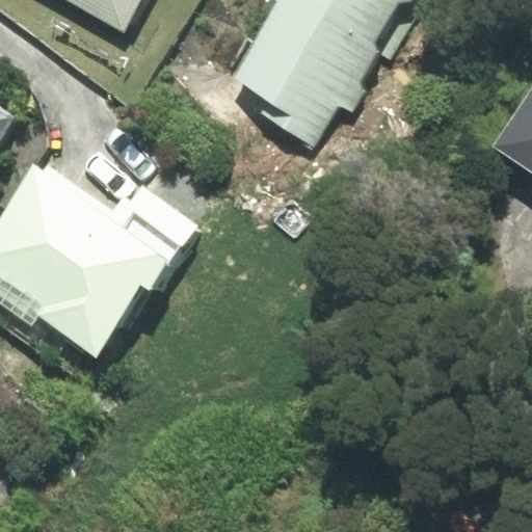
[(75,0),(122,25),(135,0),(75,0)]
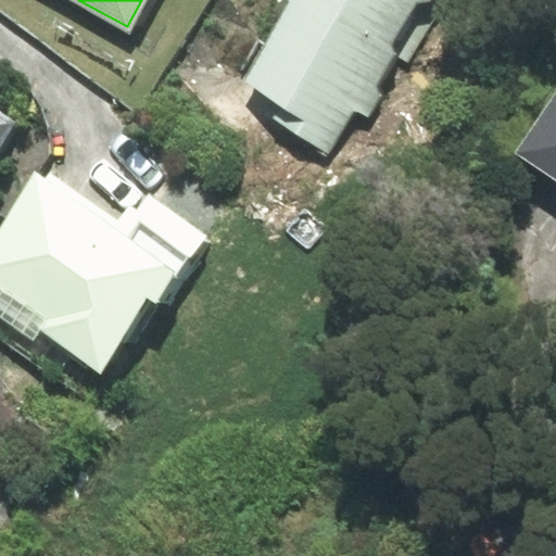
[(294,0),(244,84),(276,102),(267,116),(329,153),(356,108),(369,115),(382,92),(376,88),(396,55),(411,64),(447,0),(294,0)]
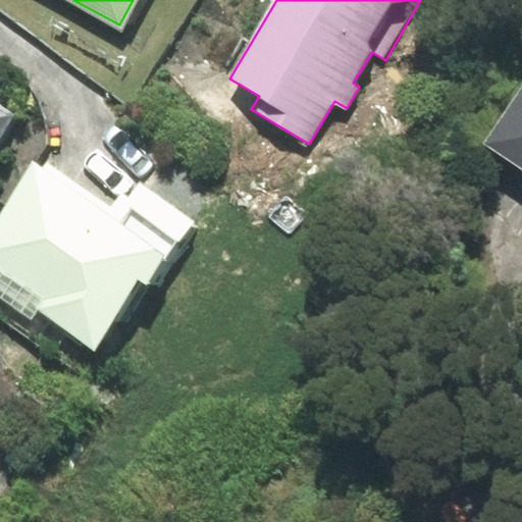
[(521,82),(480,144),(521,172),(521,82)]
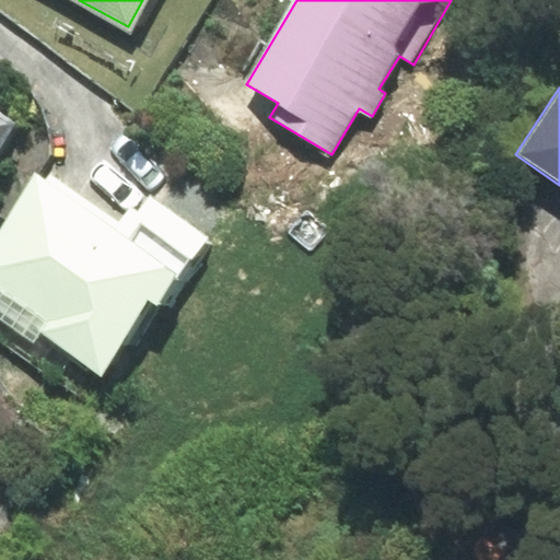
[(0,154),(21,125),(0,111),(0,154)]
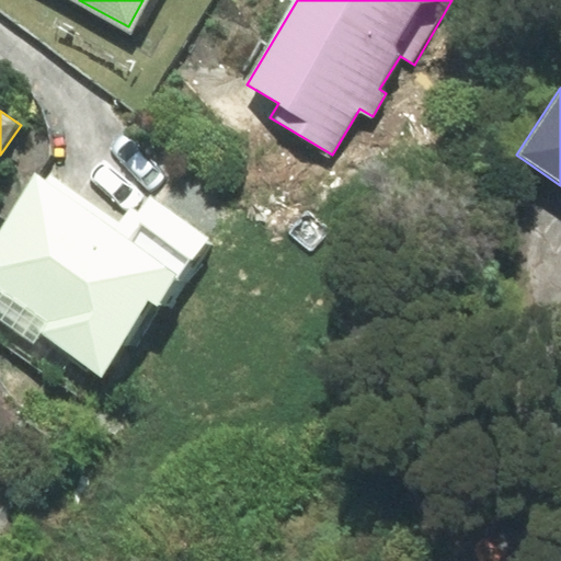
[(122,232),(41,179),(0,239),(0,305),(101,371),(147,302),(165,315),(213,243),(145,198),(122,232)]
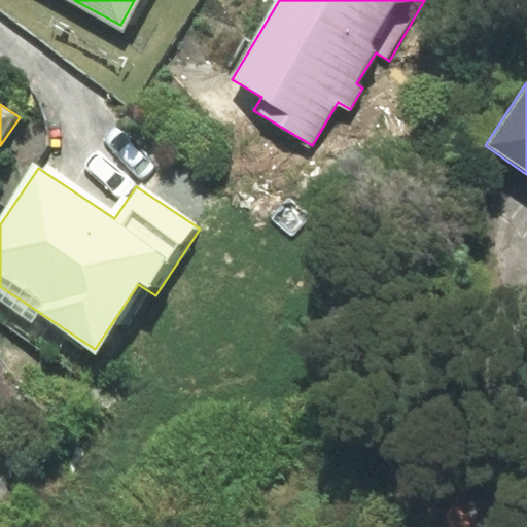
All buildings are outlined.
